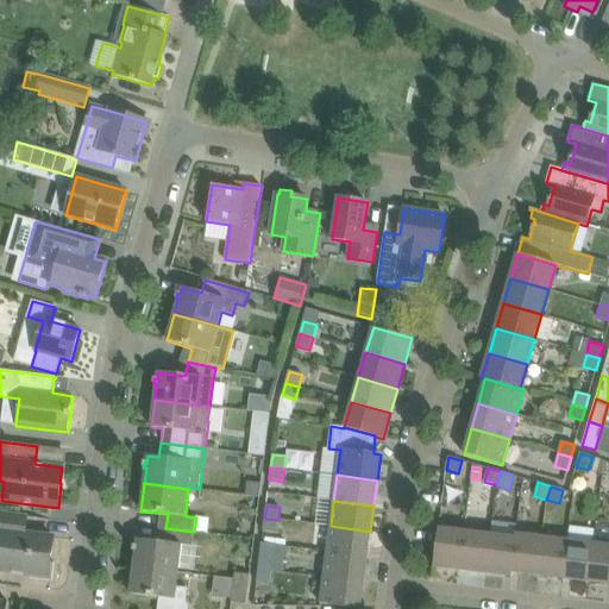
[(0,571),(29,575),(27,578),(52,582),(55,562),(51,562),(54,538),(25,534),(27,516),(4,514),(0,513),(0,571)]
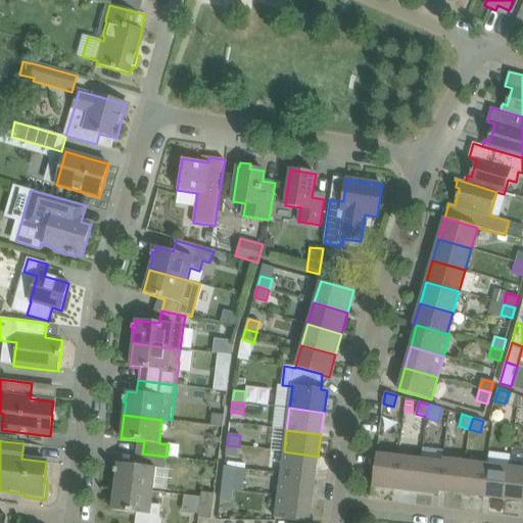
[(239,446),(227,445),(226,456),(237,458),(239,446)]
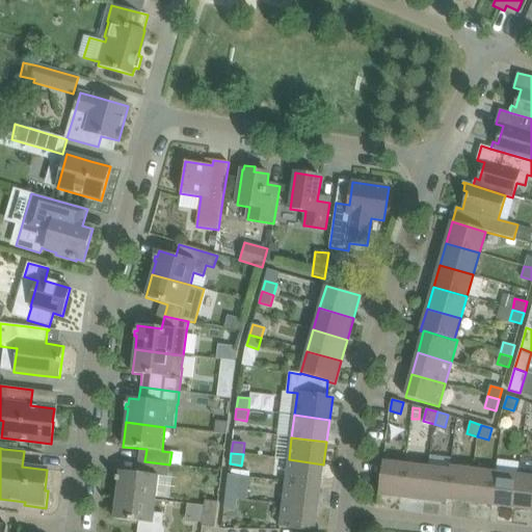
[(289,459),(286,482),(321,486),(323,464),(289,459)]
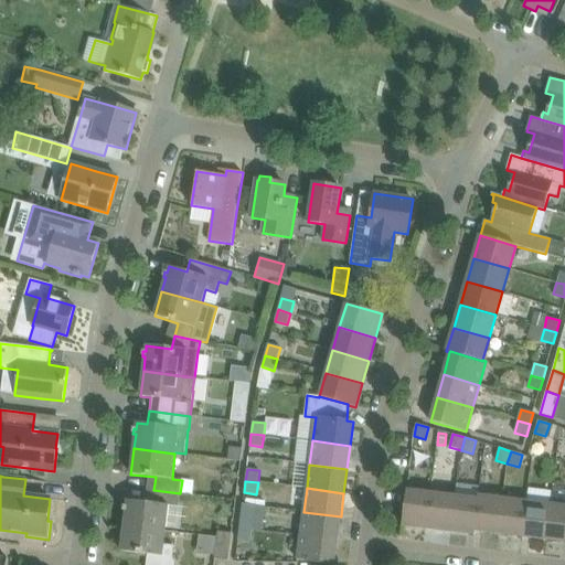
[(126,512),(125,526),(166,531),(169,505),(179,508),(180,493),(153,490),(152,502),(127,500),(127,507),(124,507),(124,511),(126,512)]
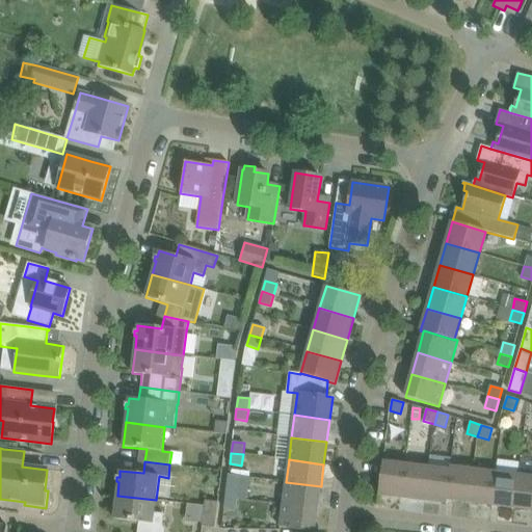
[(378,495),(402,498),(406,464),(382,461),(378,495)]
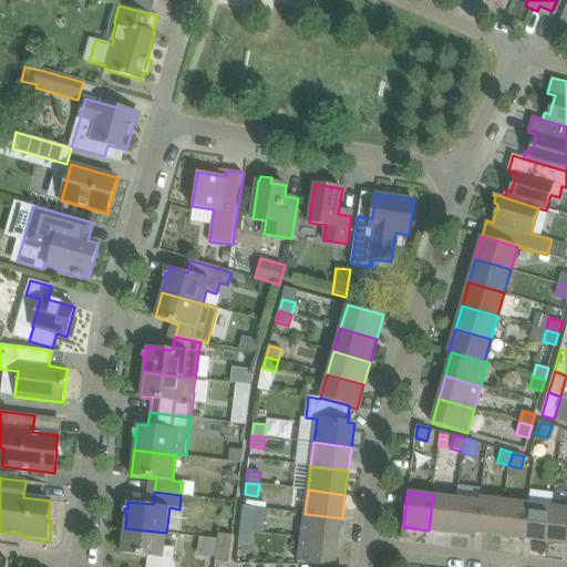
[(429,531),(452,534),(456,498),(433,495),(429,531)]
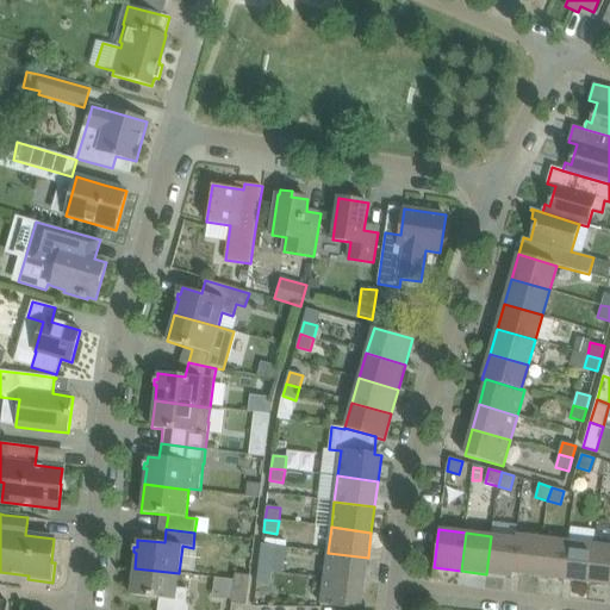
[(512,573),(514,573),(537,577),(542,539),(516,535),(516,540),(517,540),(512,573)]
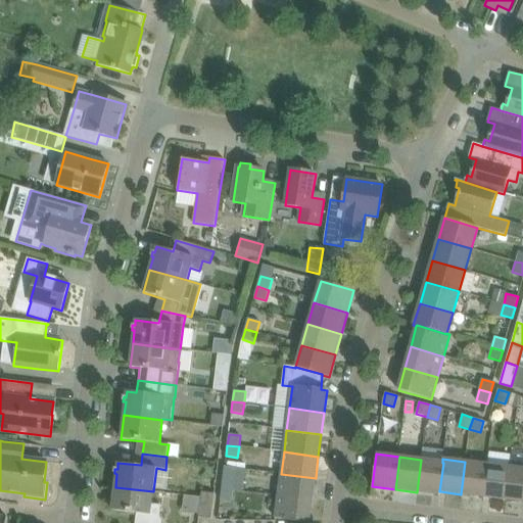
[(439,495),(440,491),(439,491),(443,463),(442,463),(421,460),(417,492),(439,495)]
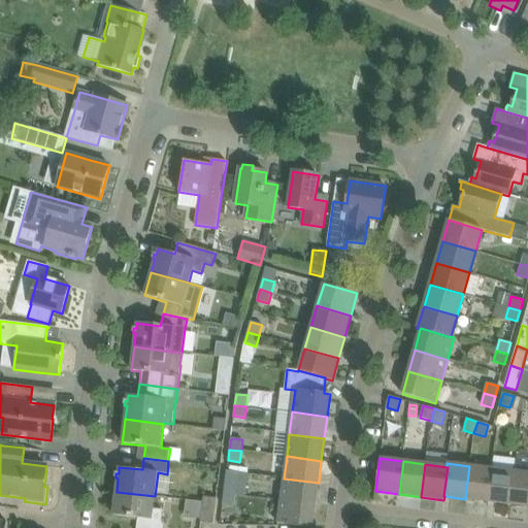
[(465,499),(488,502),(492,469),(469,466),(465,499)]
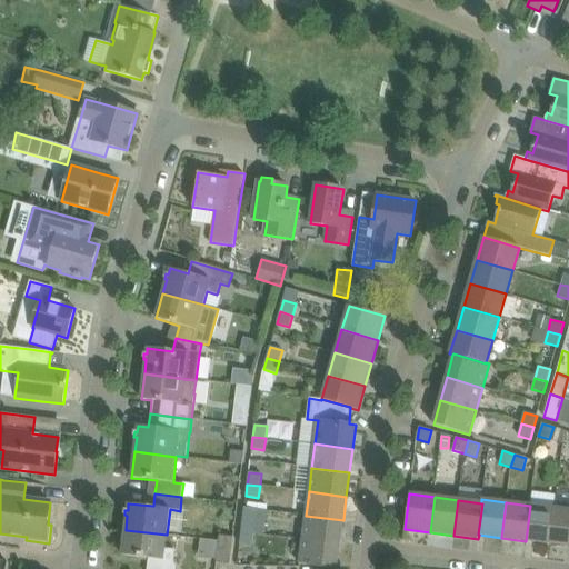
[(526,541),(549,543),(553,508),(530,506),(526,541)]
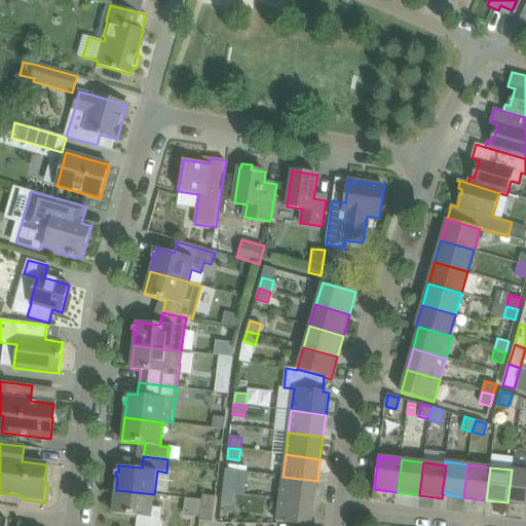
[(226,470),(223,492),(234,493),(234,492),(243,494),(247,472),(226,470)]
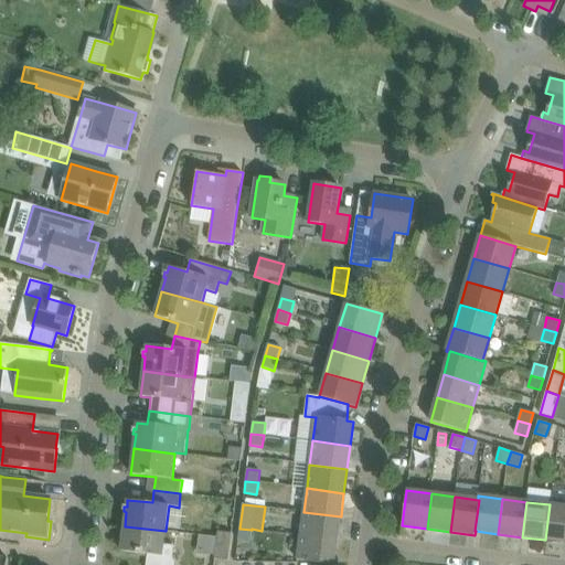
[(545,540),(564,542),(564,507),(550,504),(545,540)]
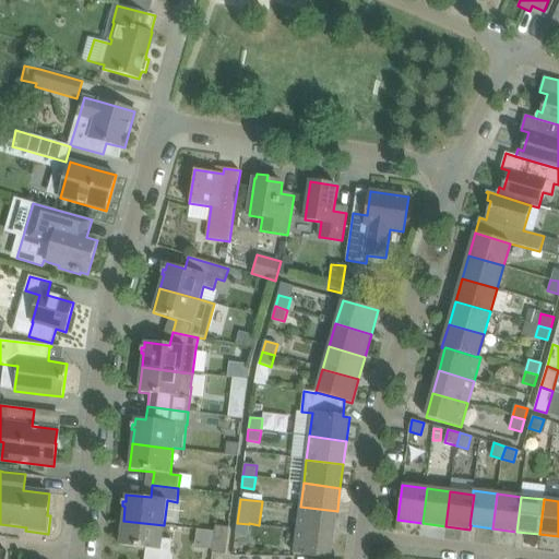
[(300,507),(297,530),(334,535),(337,511),(300,507)]
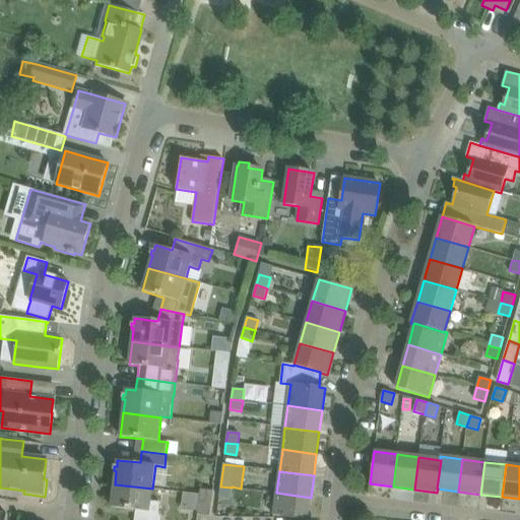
[(152,489),(115,484),(112,508),(136,511),(134,519),(160,519),(160,517),(158,514),(159,503),(150,502),(152,489)]
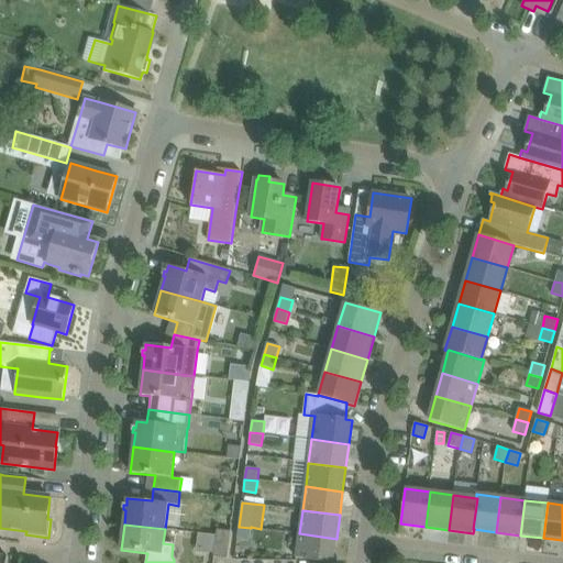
[(251,528),(239,527),(238,538),(250,540),(251,528)]
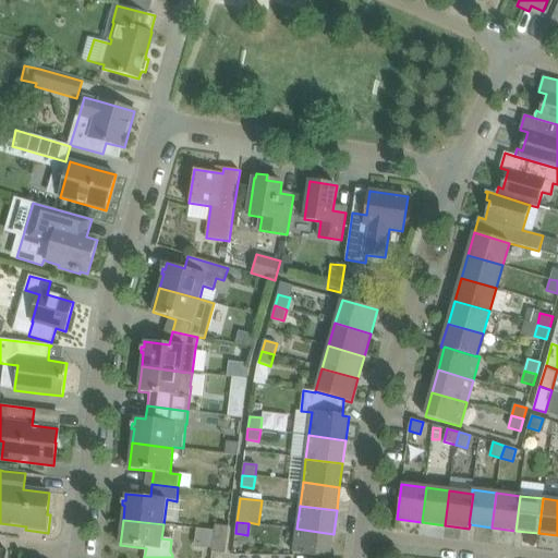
[(215,525),(211,553),(226,554),(229,526),(215,525)]
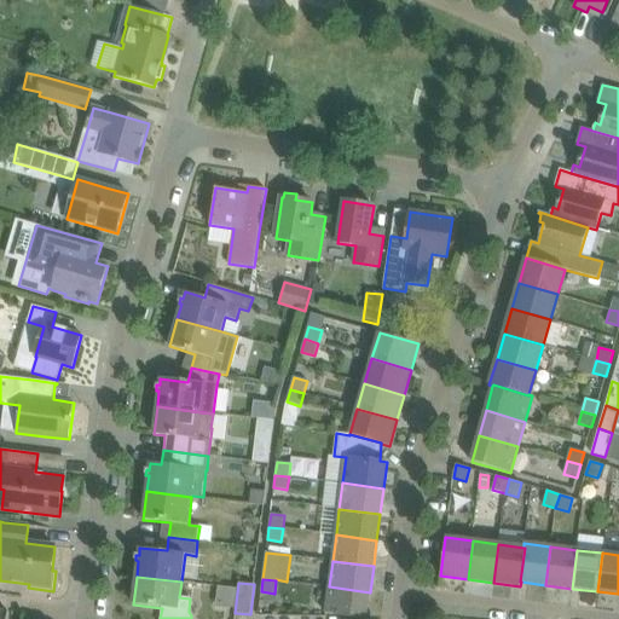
[(370,593),(329,586),(327,613),(366,618),(370,593)]
